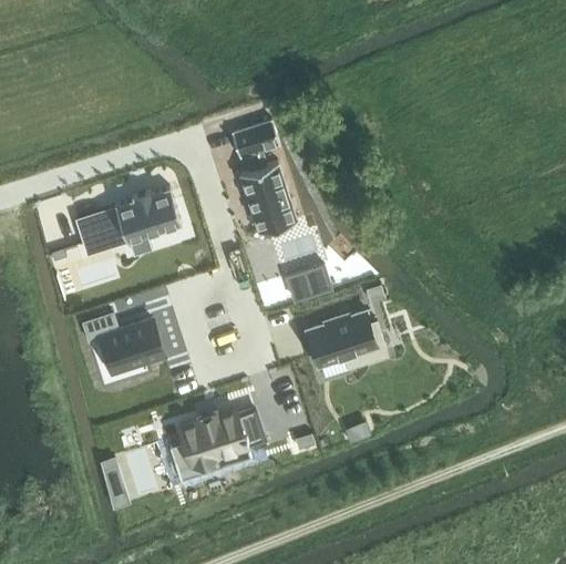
[(271,120),(230,133),(238,156),(245,154),(249,171),(239,174),(258,233),(297,221),(277,162),(266,165),(260,150),(268,146),(279,143),(271,120)]
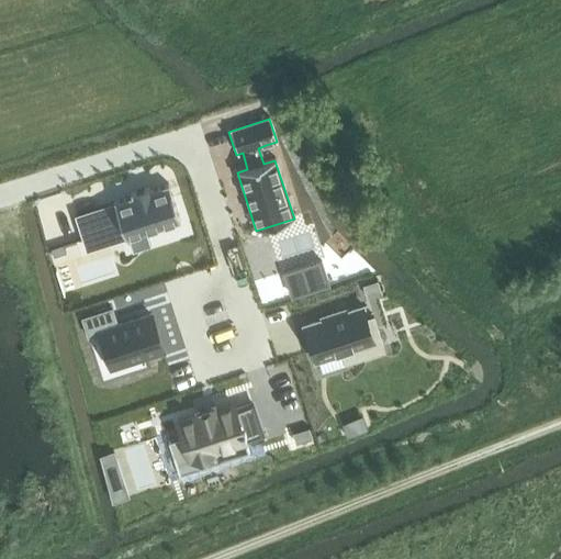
[(131,198),(74,216),(86,254),(127,241),(126,241),(127,239),(132,253),(150,247),(146,234),(180,223),(168,186),(150,191),(149,188),(130,194),(131,198)]
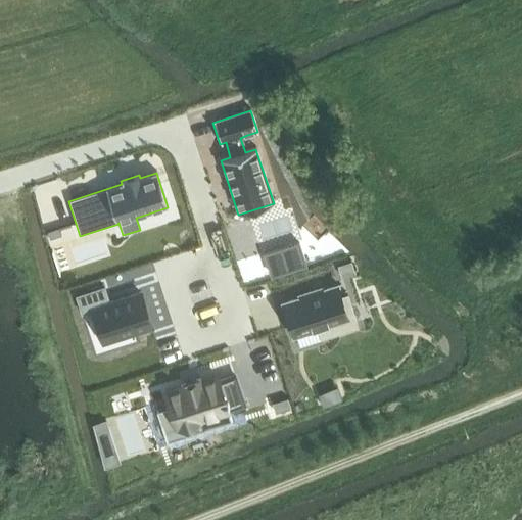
[(58,229),(47,233),(49,240),(60,237),(58,230),(58,229)]
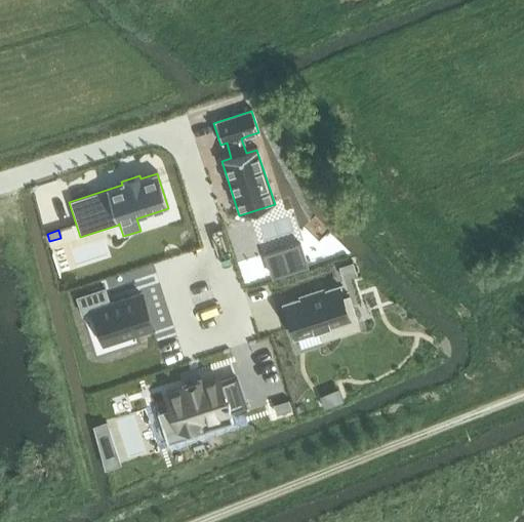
[(299,245),(265,256),(272,278),(307,267),(299,245)]
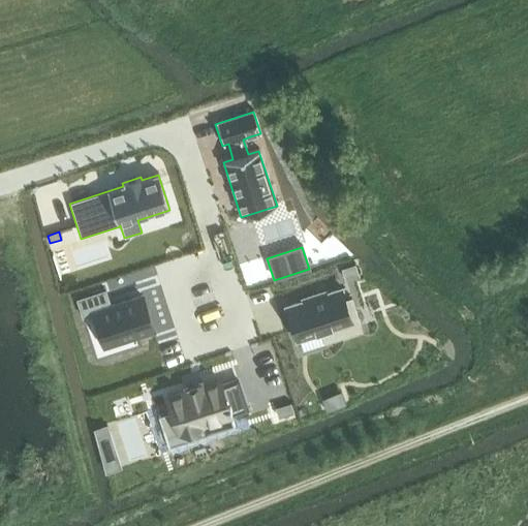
[(354,266),(352,267),(341,270),(344,281),(359,277),(356,270),(354,266)]
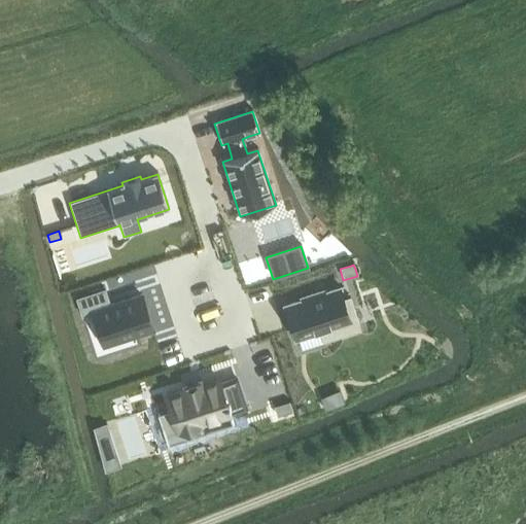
[(314,297),(284,306),(295,340),(320,332),(323,342),(326,341),(359,329),(349,299),(343,300),(340,288),(325,292),(323,293),(316,295),(315,295),(314,297)]
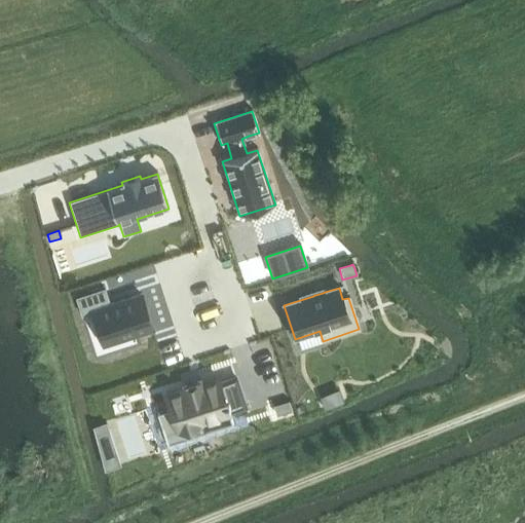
[(104,290),(76,299),(82,316),(94,312),(104,344),(151,329),(140,296),(109,306),(104,290)]
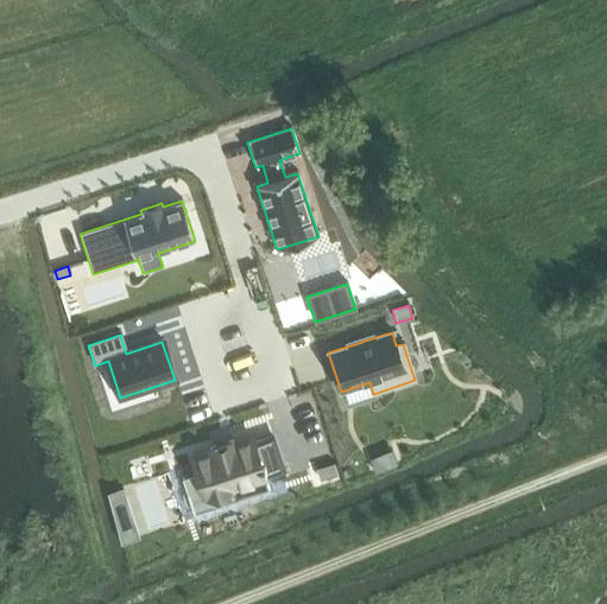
[(196,474),(188,476),(200,513),(270,490),(267,481),(270,479),(269,478),(288,472),(274,433),(257,439),(254,433),(252,434),(251,431),(232,437),(233,438),(210,446),(209,444),(190,450),(191,453),(189,455),(196,474)]
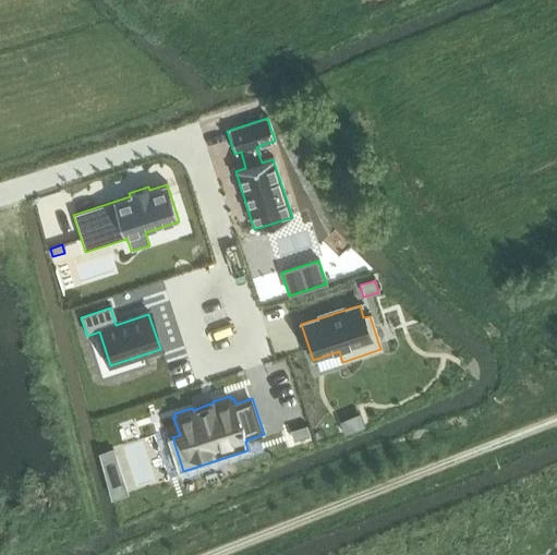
[(306,426),(290,432),(293,442),(310,437),(306,426)]
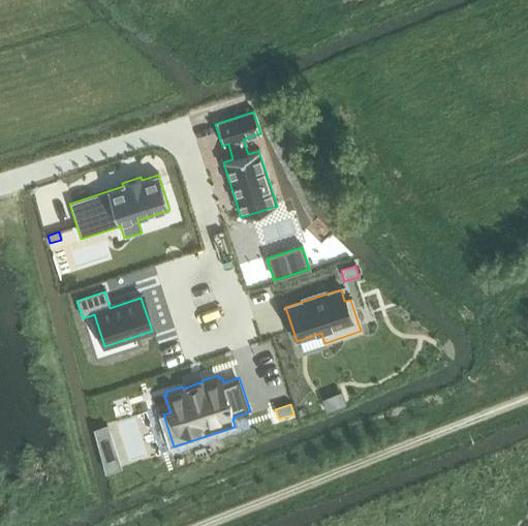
[(93,431),(96,443),(110,439),(105,427),(93,431)]
